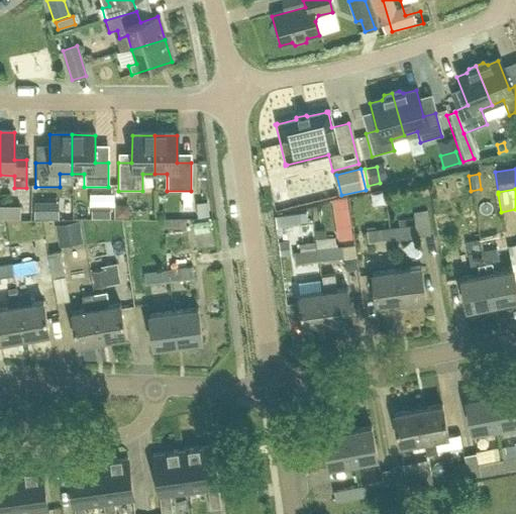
[(339,240),(351,238),(346,199),(333,201),(339,240)]
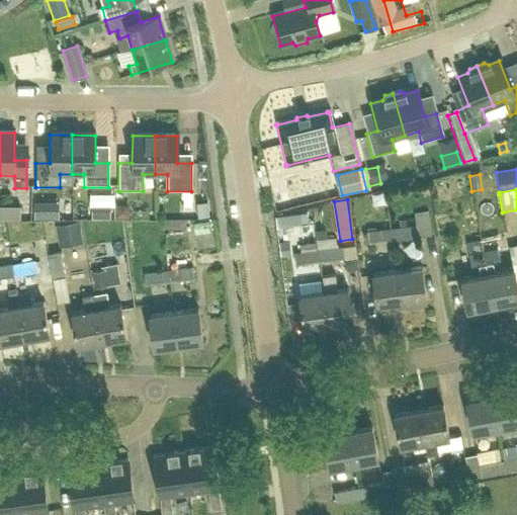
[(206,203),(196,204),(198,219),(208,218),(206,203)]
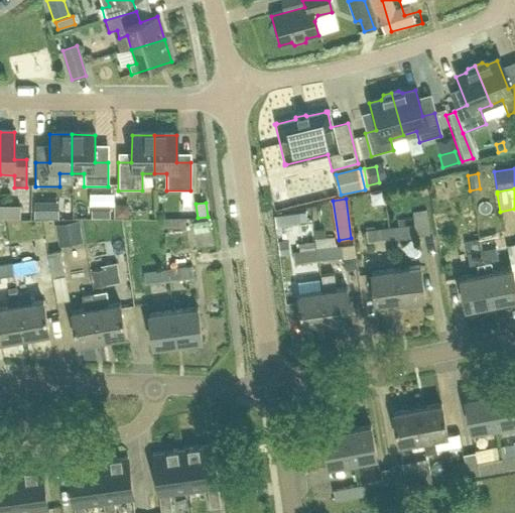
[(115,206),(115,218),(127,218),(127,211),(122,206),(115,206)]
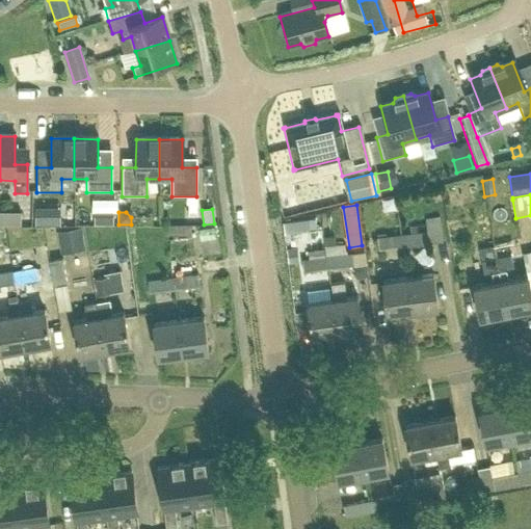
[(34,215),(34,226),(59,226),(59,215),(34,215)]
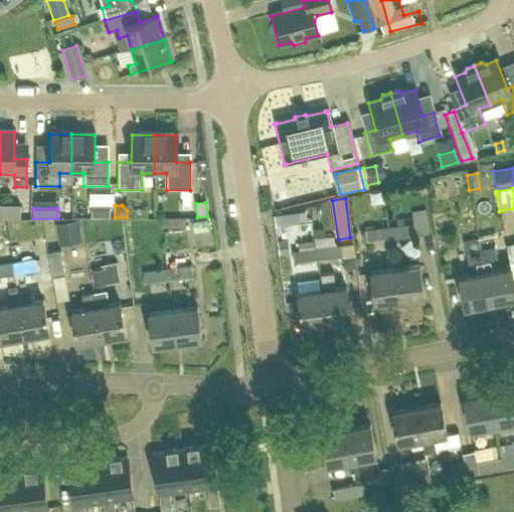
[(91,210),(91,218),(100,218),(100,210),(91,210)]
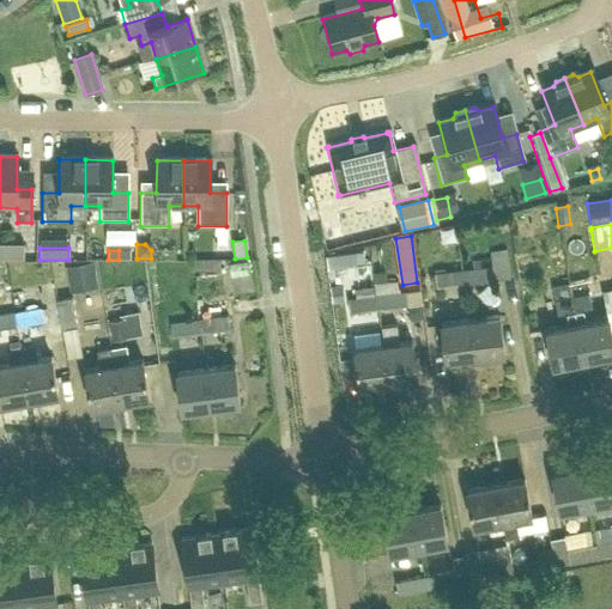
[(464,273),(465,286),(494,282),(509,280),(506,251),(489,254),(490,260),(471,262),(472,272),(464,273)]
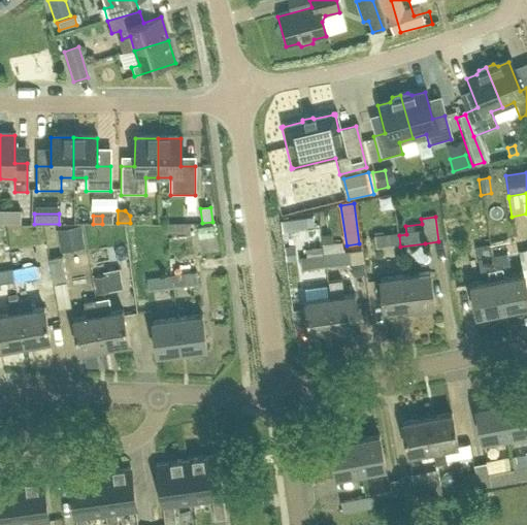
[(298,221),(299,231),(307,231),(306,220),(298,221)]
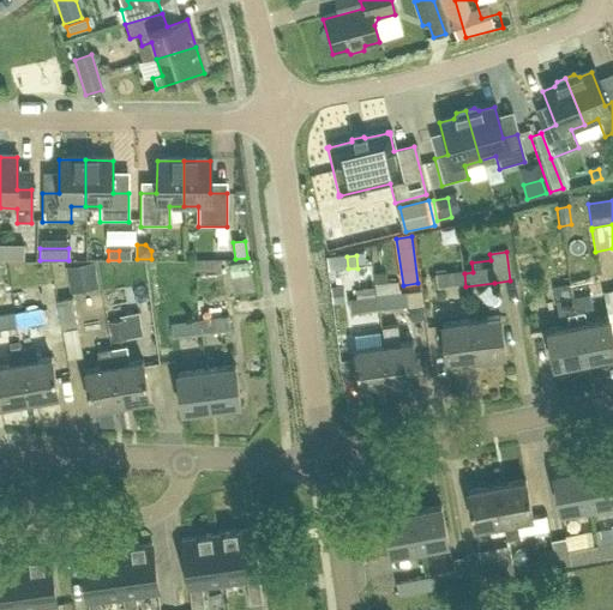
[(71,294),(98,290),(95,265),(67,269),(71,294)]
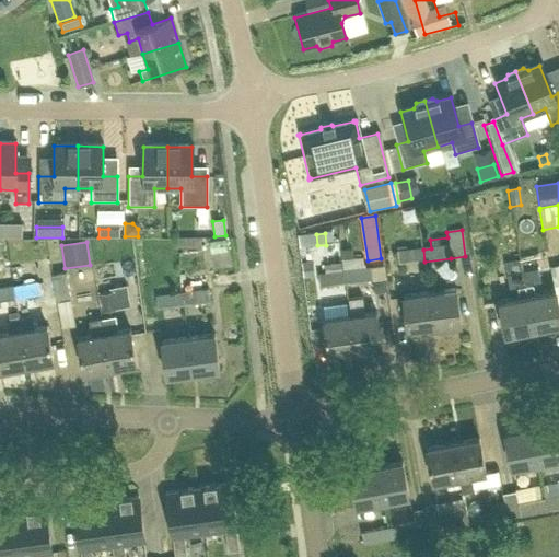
[(339,252),(340,260),(351,259),(350,250),(339,252)]
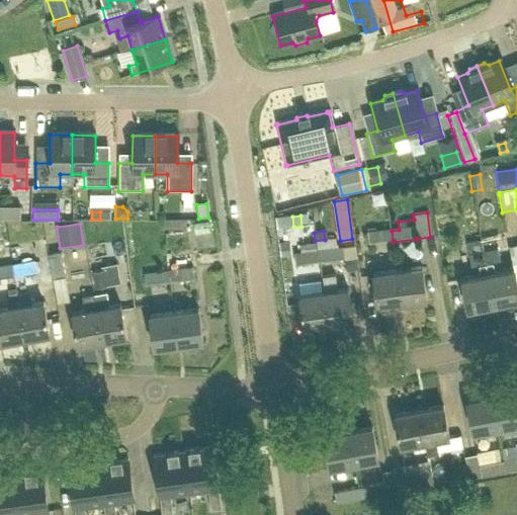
[(366,234),(368,245),(393,242),(392,231),(366,234)]
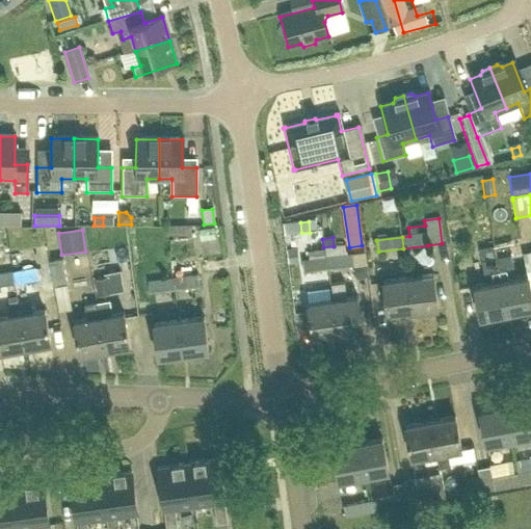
[(495,259),(493,247),(480,250),(482,262),(495,259)]
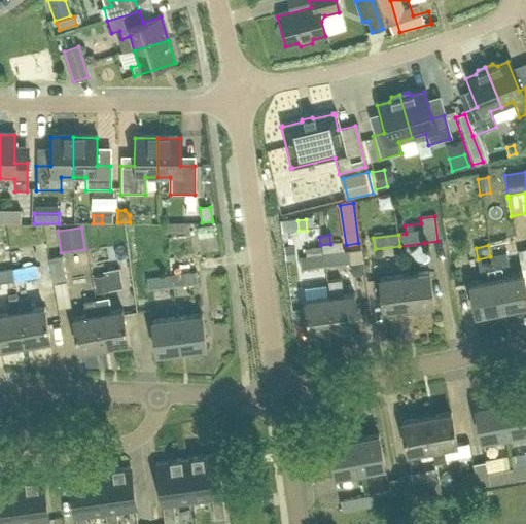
[(292,248),(284,249),(285,262),(293,260),(292,248)]
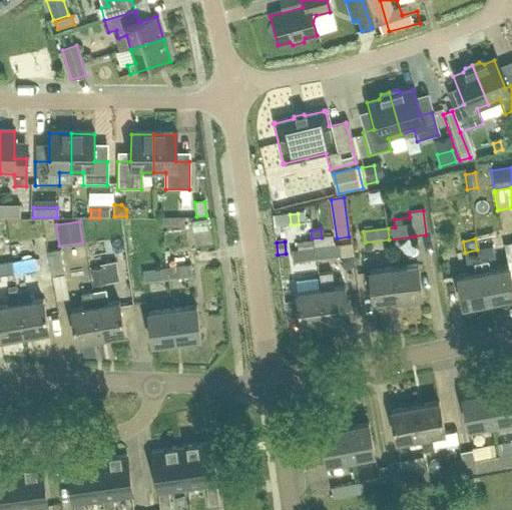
[(341,258),(340,245),(315,248),(317,262),(341,258)]
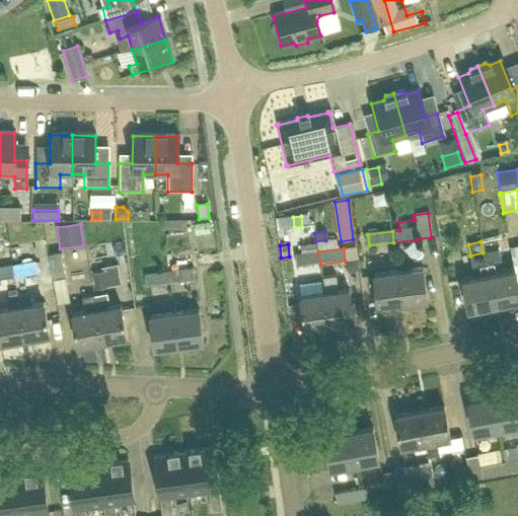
[(488,275),(494,307),(517,302),(517,290),(514,270),(497,274),(495,264),(501,263),(498,249),(497,249),(484,252),(488,275)]
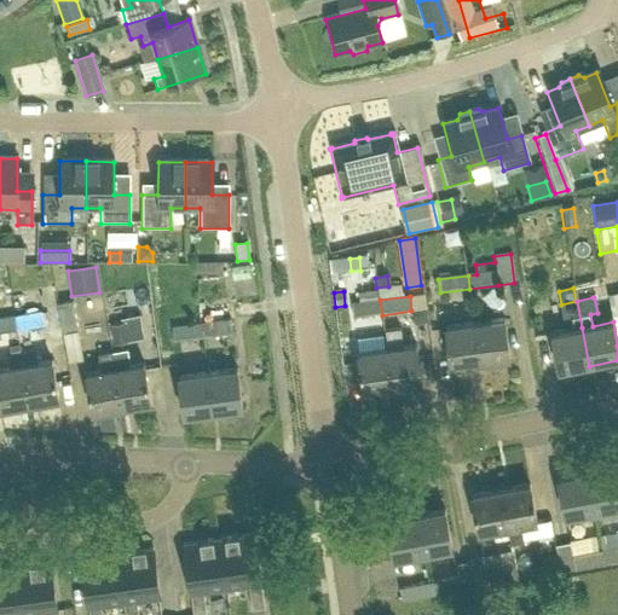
[(352,319),(382,315),(380,300),(367,302),(351,303),(352,319)]
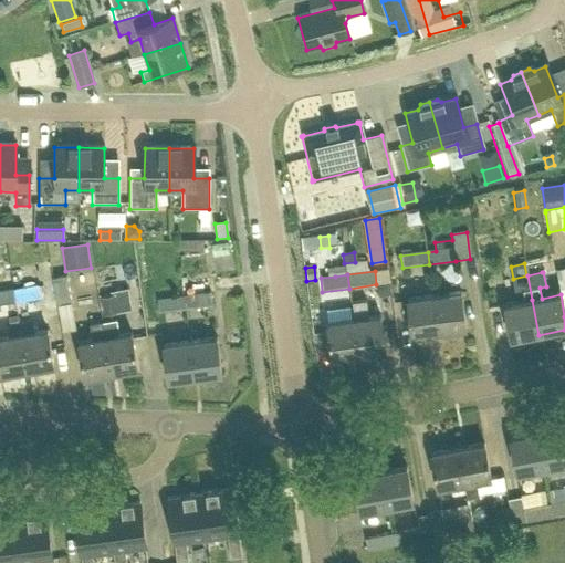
[(511,341),(539,335),(532,300),(527,275),(526,275),(513,279),(511,279),(514,293),(522,291),(523,302),(503,305),(511,341)]
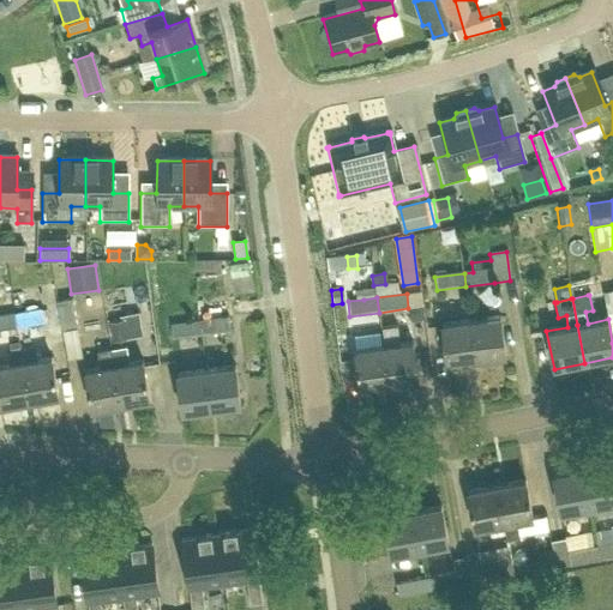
[(62,331),(78,328),(73,300),(58,302),(62,331)]
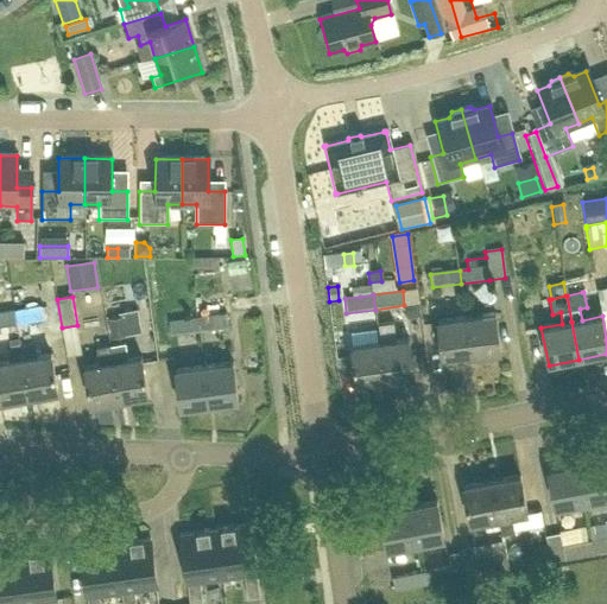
[(42,305),(13,311),(16,326),(45,320),(42,305)]
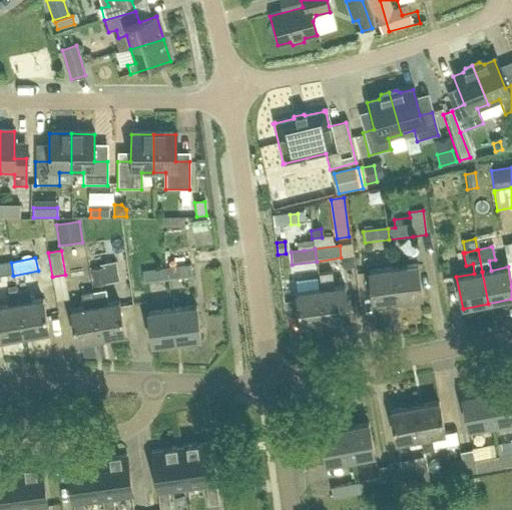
[(0,278),(13,276),(11,263),(0,265),(0,278)]
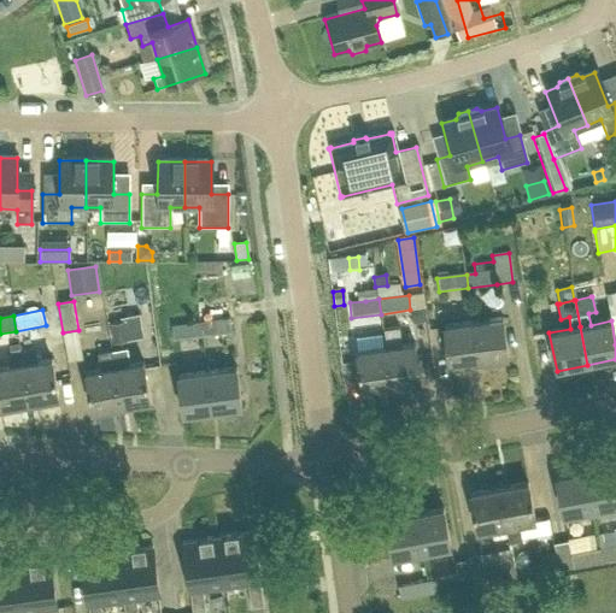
[(232,319),(201,323),(204,337),(233,334),(232,319)]
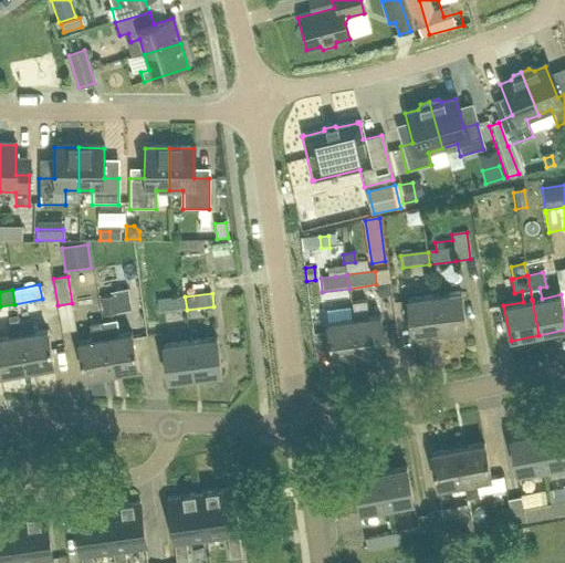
[(433,296),(438,333),(464,329),(460,293),(433,296)]
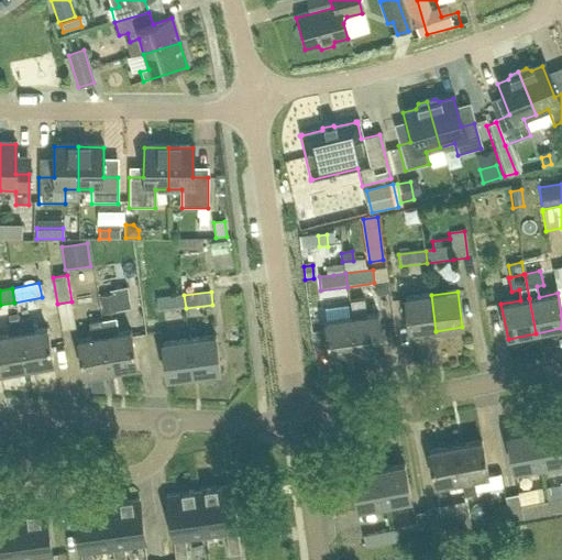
[(160,313),(186,308),(184,295),(157,298),(160,313)]
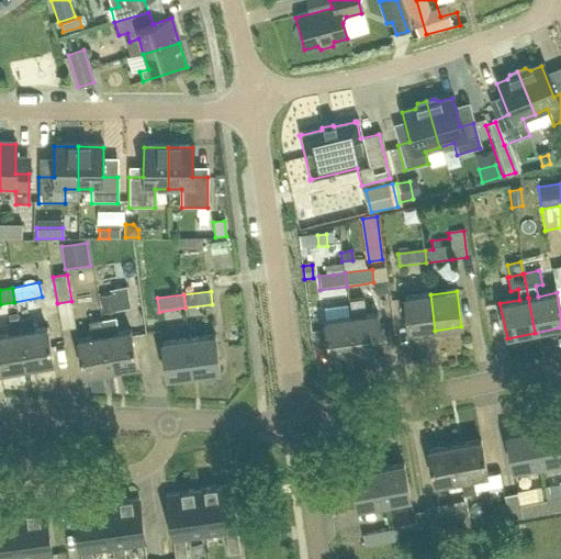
[(408,334),(435,331),(430,294),(404,299),(408,334)]
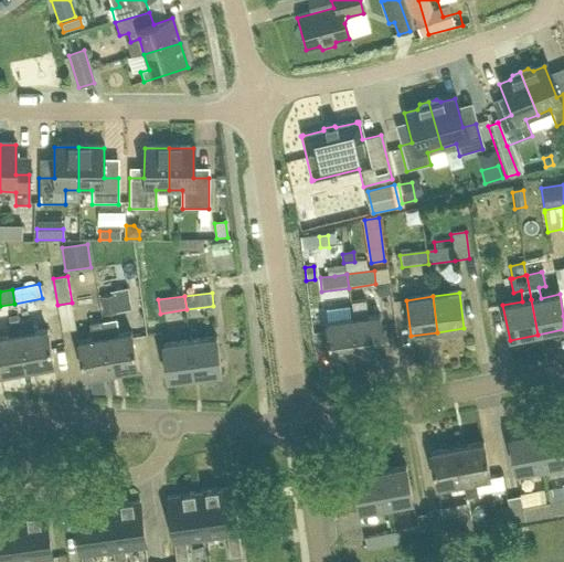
[(103,299),(105,315),(118,313),(116,297),(103,299)]
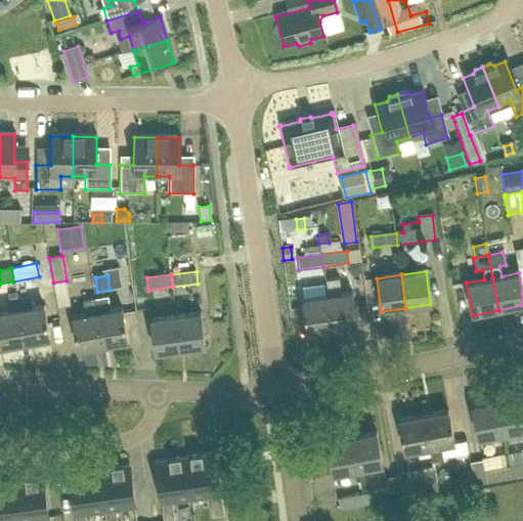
[(327,297),(332,330),(356,327),(352,294),(340,295),(338,279),(325,281),(328,297),(327,297)]
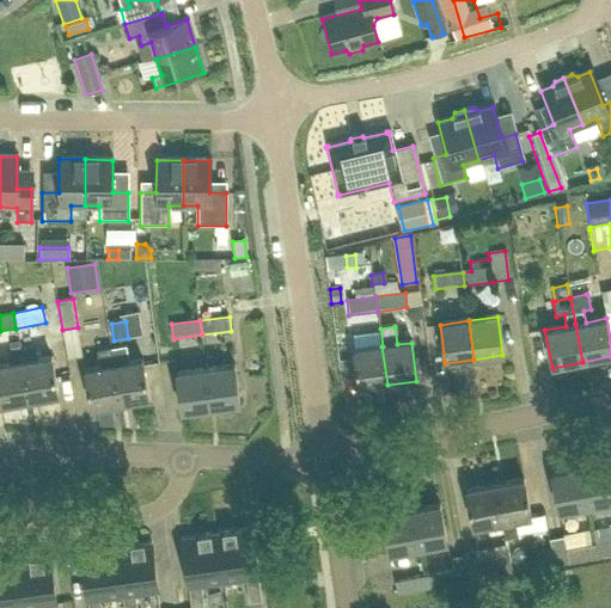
[(124,347),(111,349),(110,350),(120,404),(148,399),(141,361),(127,363),(124,347)]
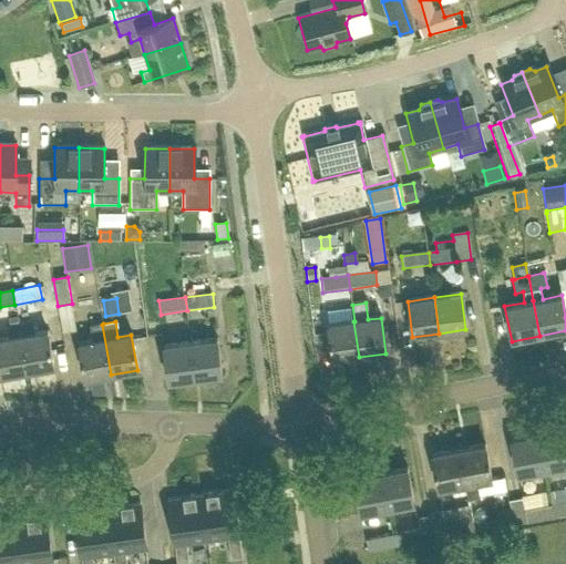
[(332,360),(359,357),(353,321),(327,325),(332,360)]
